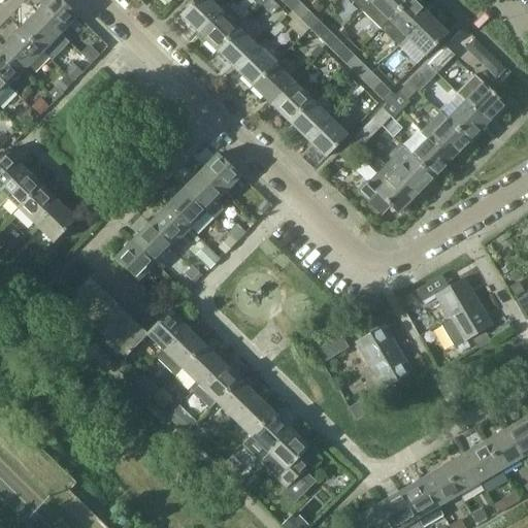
[(78,18),(60,0),(50,0),(38,12),(61,35),(78,18)]
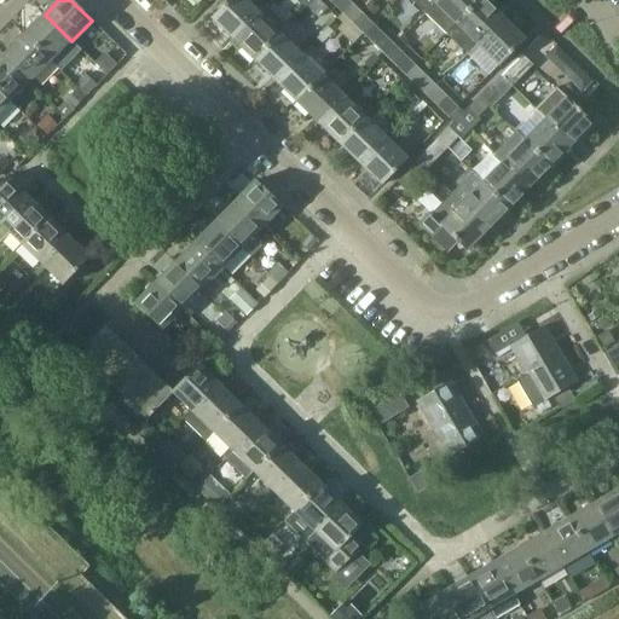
[(233,40),(258,15),(243,0),(230,0),(212,19),(233,40)]
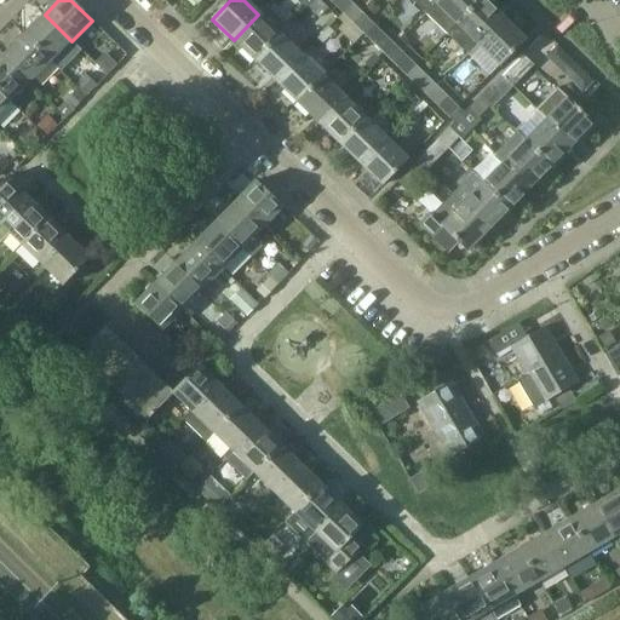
[(319,0),(314,0),(308,7),(319,18),(328,9),(319,0)]
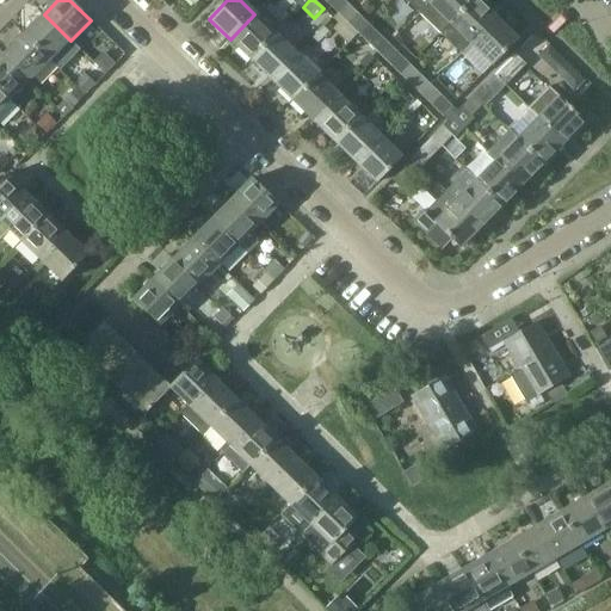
[(338,14),(347,5),(341,0),(331,0),(327,4),(338,14)]
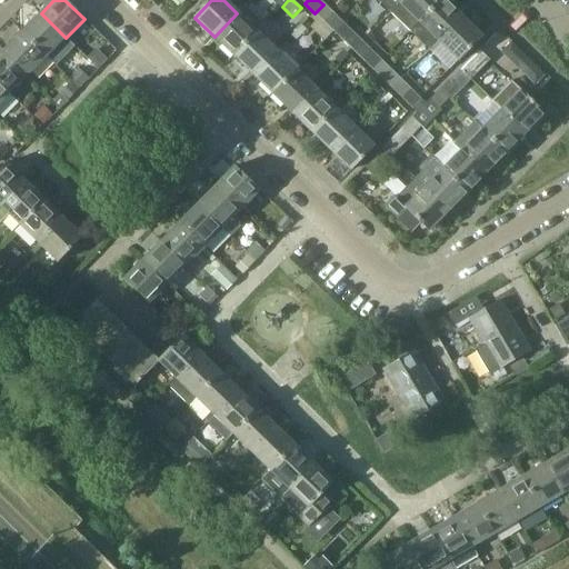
[(403,0),(377,0),(391,13),(403,0)]
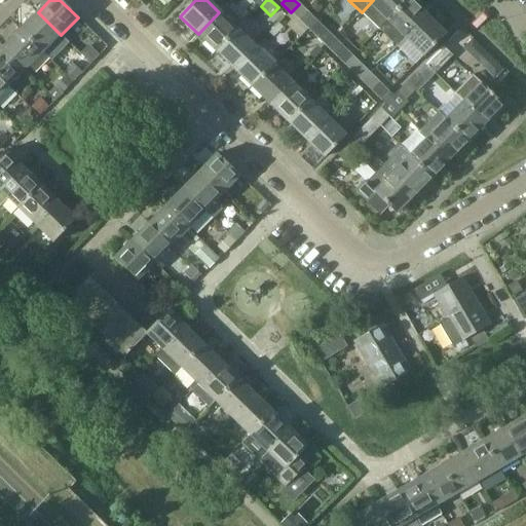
[(409,0),(373,0),(362,12),(380,30),(409,0)]
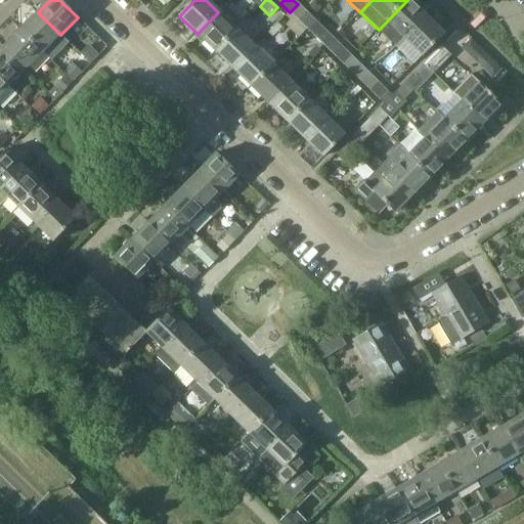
[(427,17),(408,0),(407,0),(379,30),(397,47),(405,39),(427,17)]
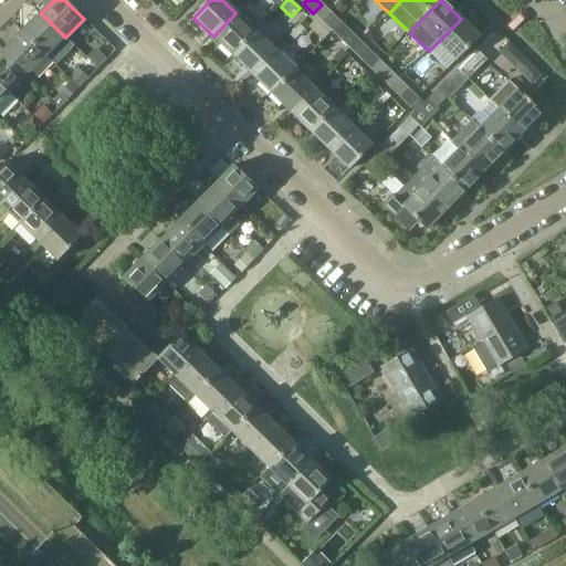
[(322,22),(331,13),(322,4),(313,13),(322,22)]
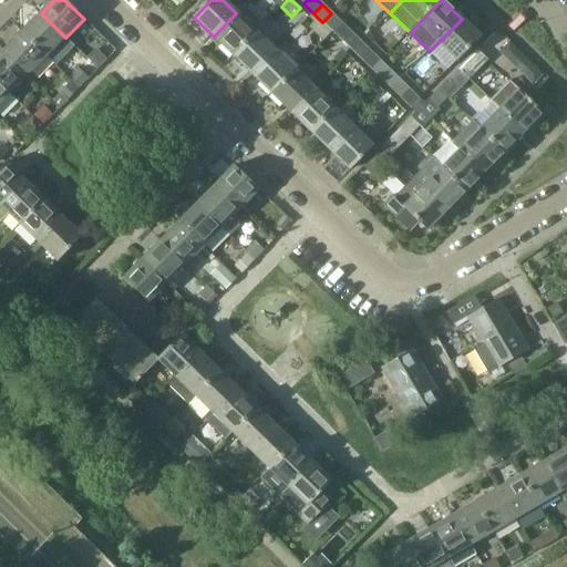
[(233,55),(256,32),(264,24),(244,6),(236,13),(214,37),(233,55)]
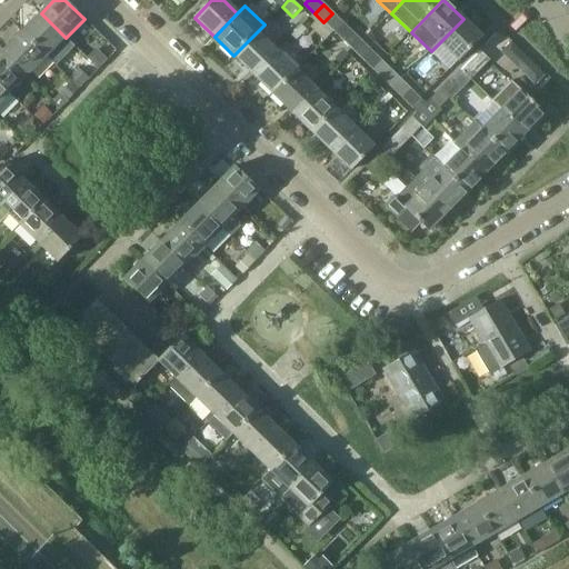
[(66,38),(41,13),(22,33),(47,57),(66,38)]
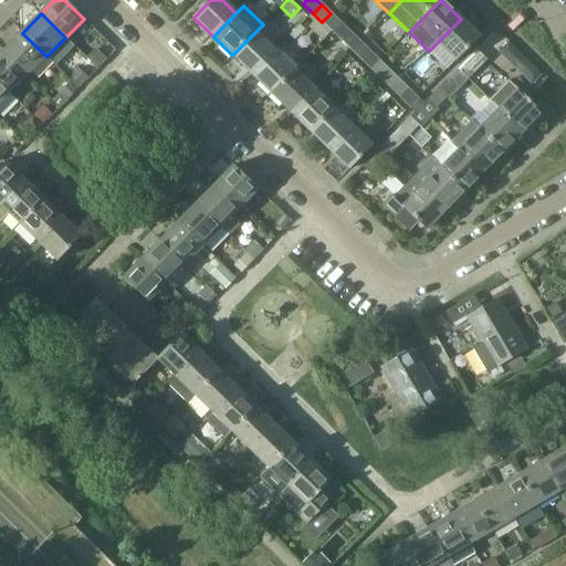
[(341,23),(331,13),(322,22),(333,32),(341,23)]
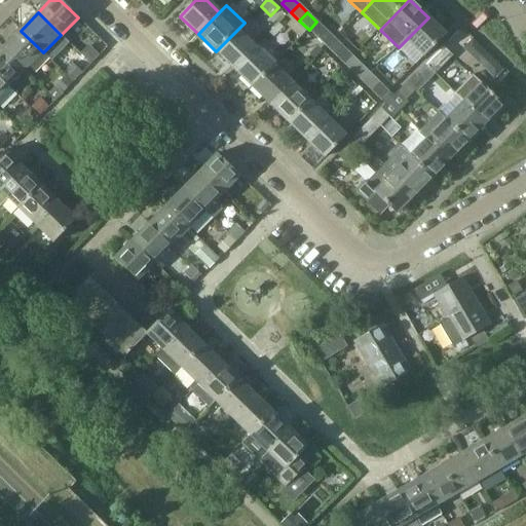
[(446,35),(428,17),(407,39),(424,57),(446,35)]
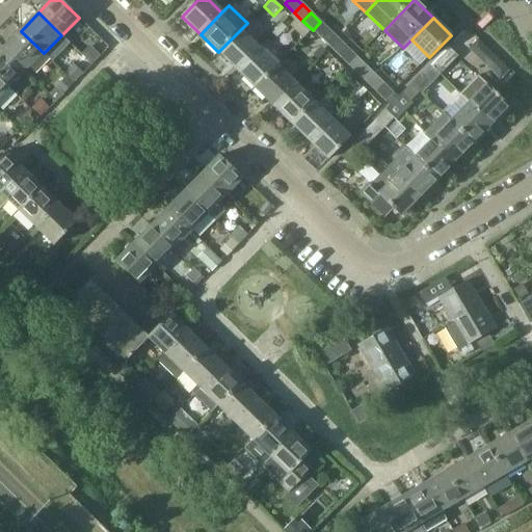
[(329,31),(320,22),(313,30),(321,40),(329,31)]
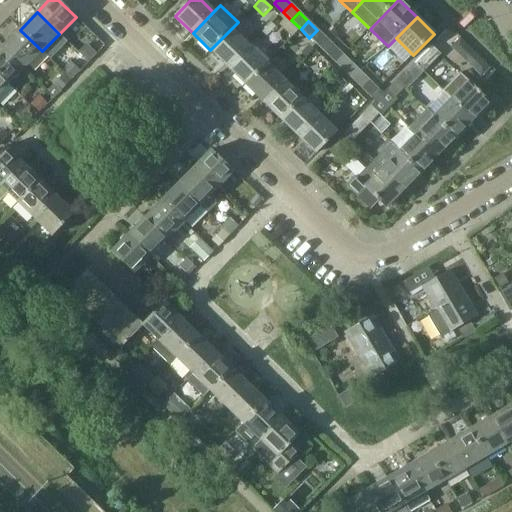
[(228,68),(249,46),(231,29),(210,50),(228,68)]
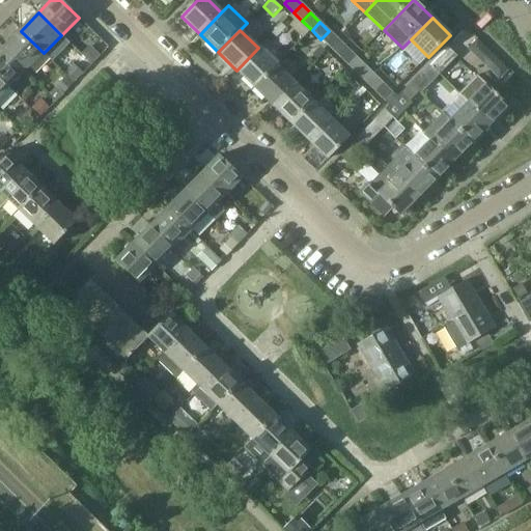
[(44,53),(21,31),(3,49),(26,71),(44,53)]
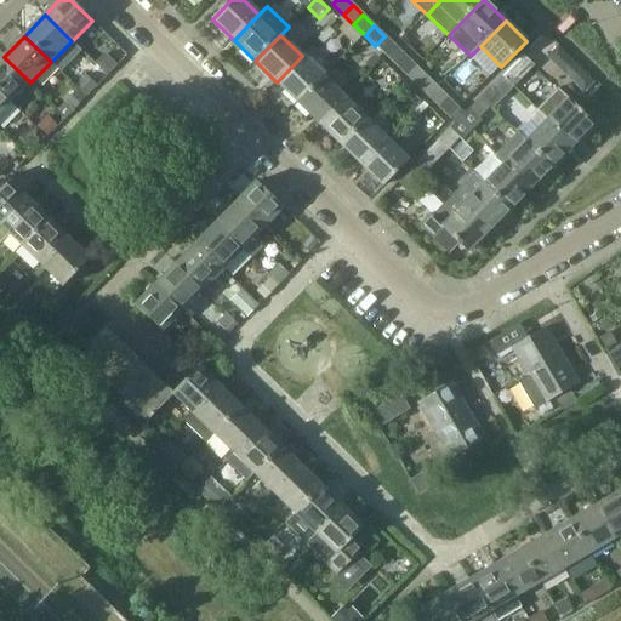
[(386,56),(396,46),(385,36),(375,46),(386,56)]
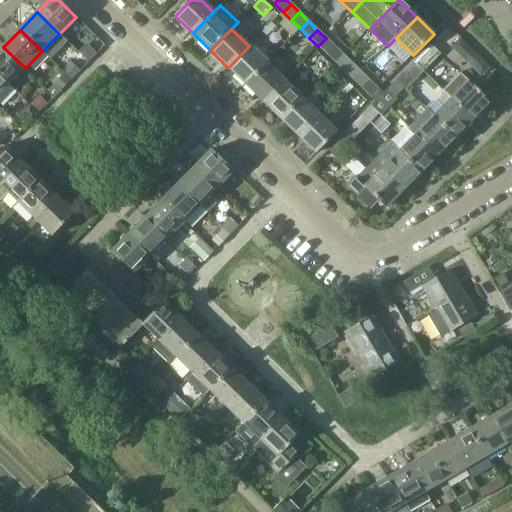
[(327,55),(335,47),(326,38),(318,46),(327,55)]
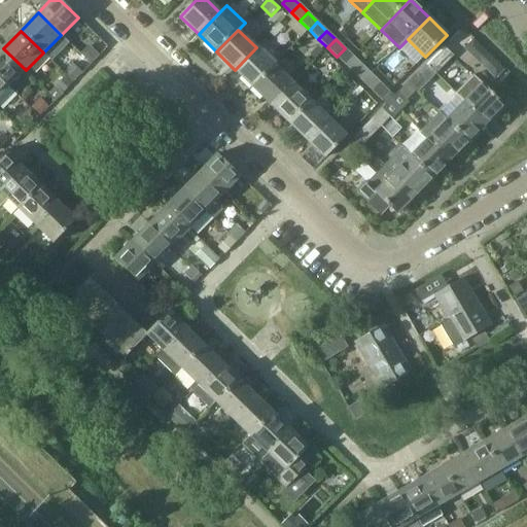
[(89,45),(80,55),(91,64),(99,56),(89,45)]
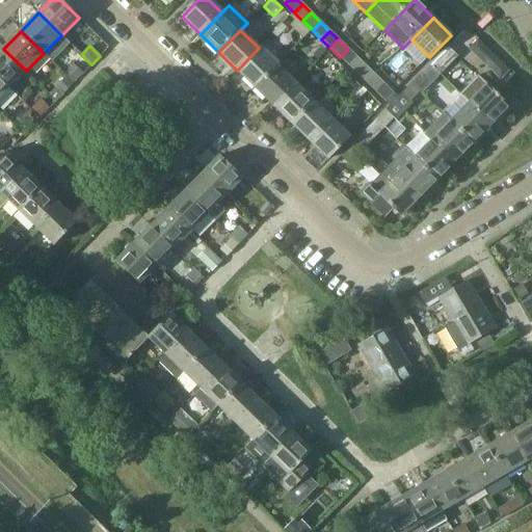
[(256,88),(276,67),(259,48),(237,71),(256,88)]
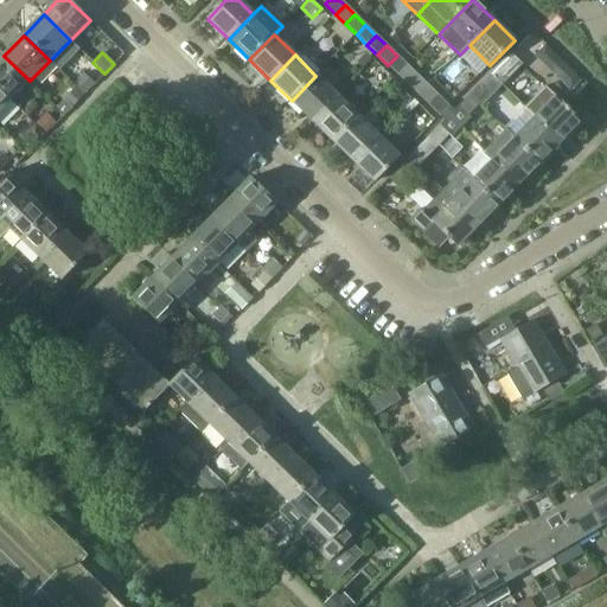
[(502,85),(523,65),(512,55),(491,75),(502,85)]
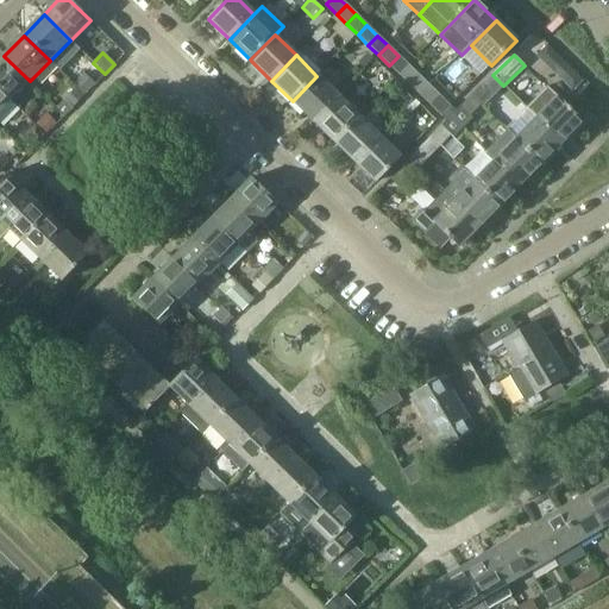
[(30,81),(4,56),(0,60),(0,89),(12,101),(30,81)]
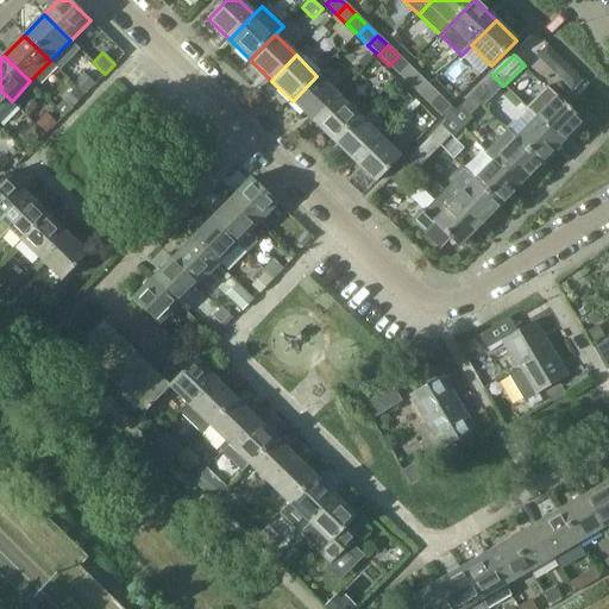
[(400,76),(409,67),(399,56),(389,66),(400,76)]
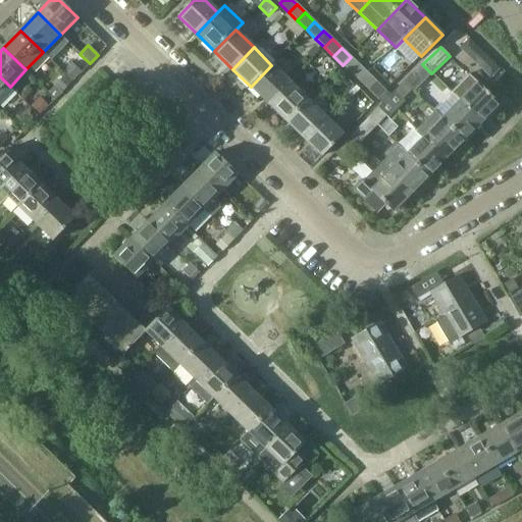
[(359,65),(351,57),(343,65),(351,73),(359,65)]
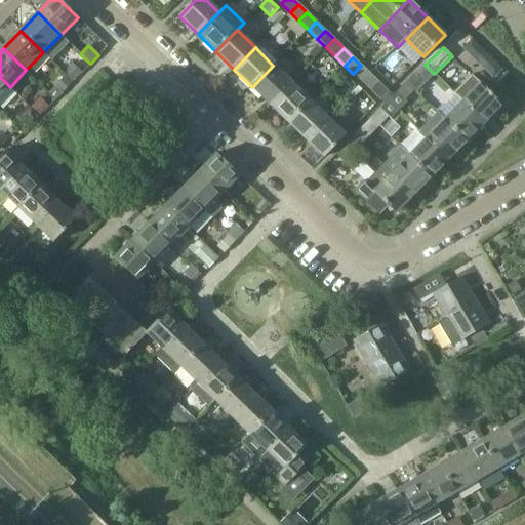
[(73,64),(64,73),(67,76),(73,82),(82,73),(73,64)]
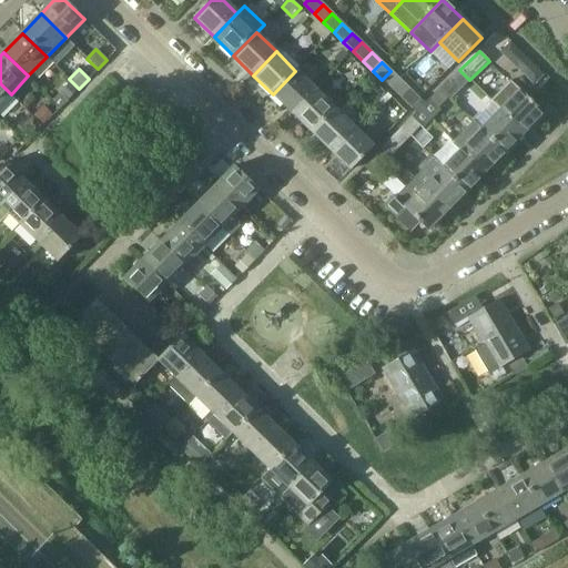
[(292,113),(315,90),(295,71),(273,94),(292,113)]
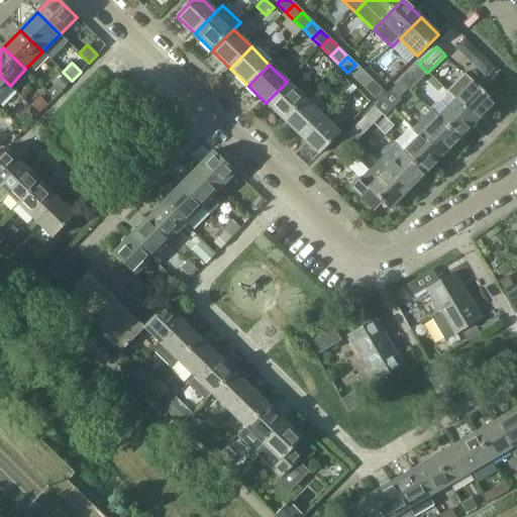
[(366,74),(355,65),(347,73),(357,82),(366,74)]
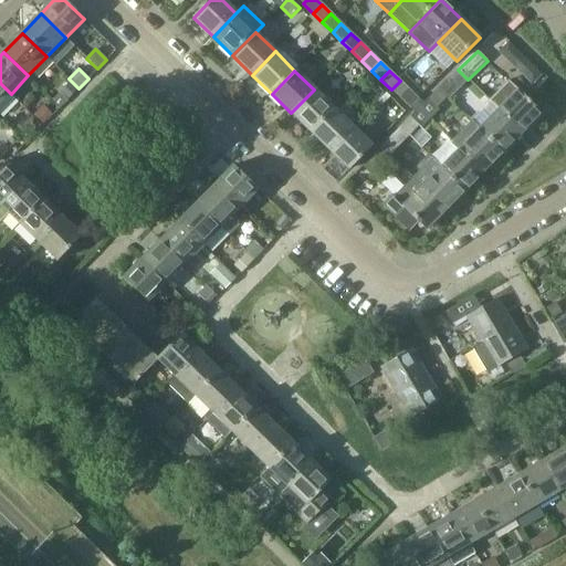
[(458,87),(449,79),(439,90),(448,97),(458,87)]
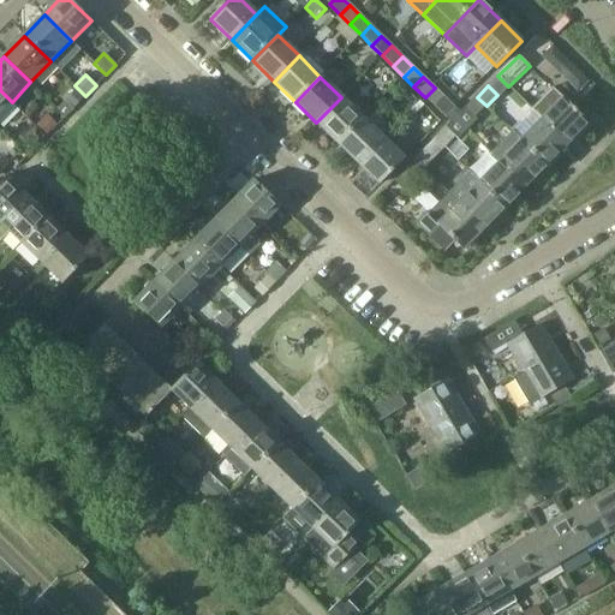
[(435,107),(443,97),(435,88),(425,97),(435,107)]
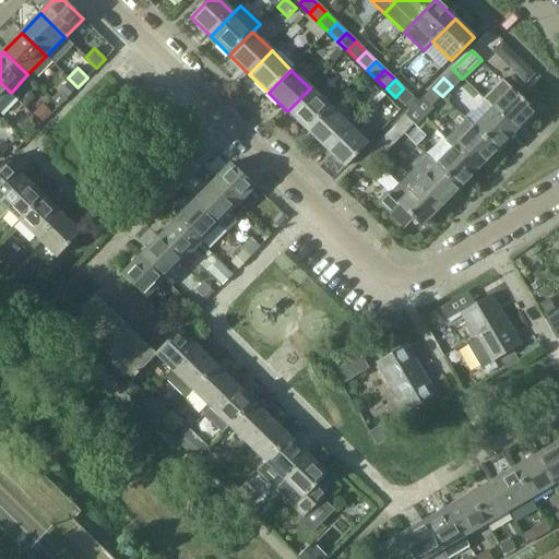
[(502,80),(484,99),(492,108),(515,131),(535,111),(532,109),(533,106),(525,103),(502,80)]
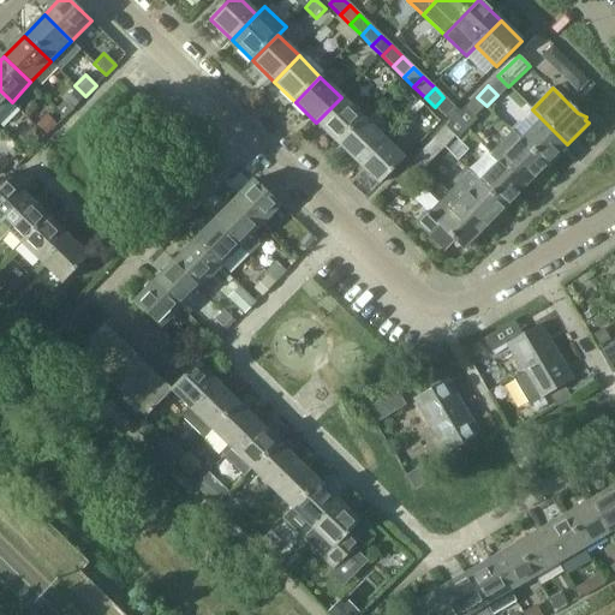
[(78,89),(69,99),(77,107),(87,96),(85,96),(78,89)]
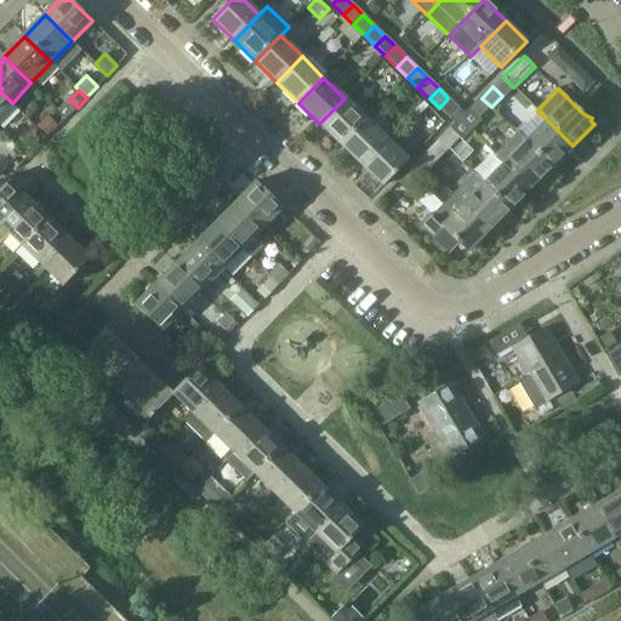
[(0,114),(12,103),(0,91),(0,114)]
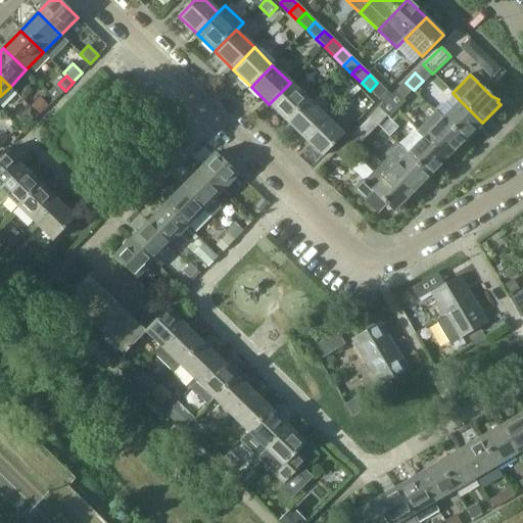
[(287,123),(308,100),(290,83),(269,104),(287,123)]
